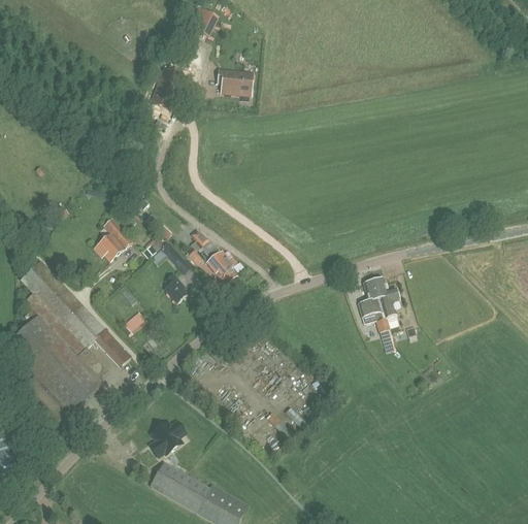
[(212,13),(212,12),(203,8),(196,5),(187,25),(203,33),(212,13)]
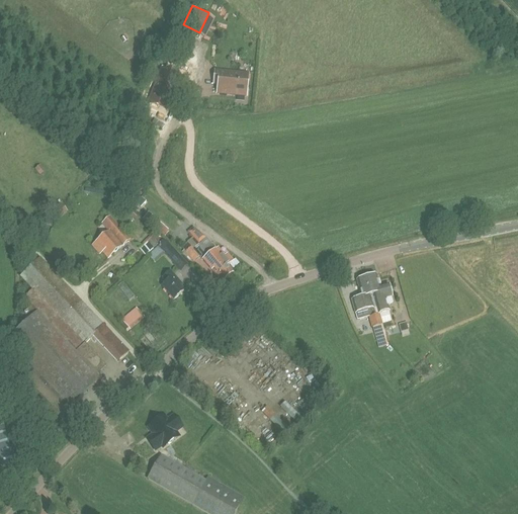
[(170,90),(173,91),(179,74),(161,67),(149,101),(158,104),(159,101),(160,101),(161,99),(166,101),(170,90)]
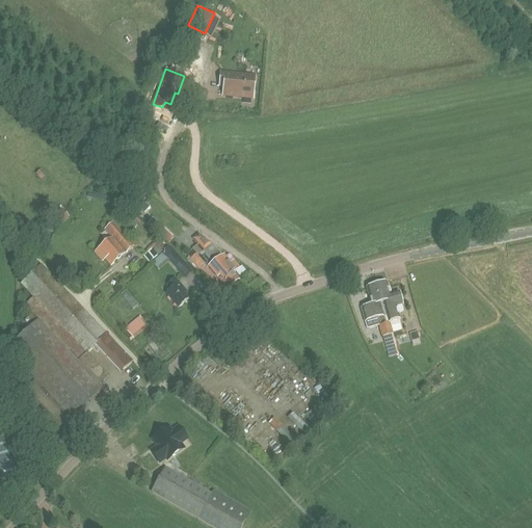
[(219,84),(223,84),(222,94),(251,98),(255,75),(220,70),(219,84)]
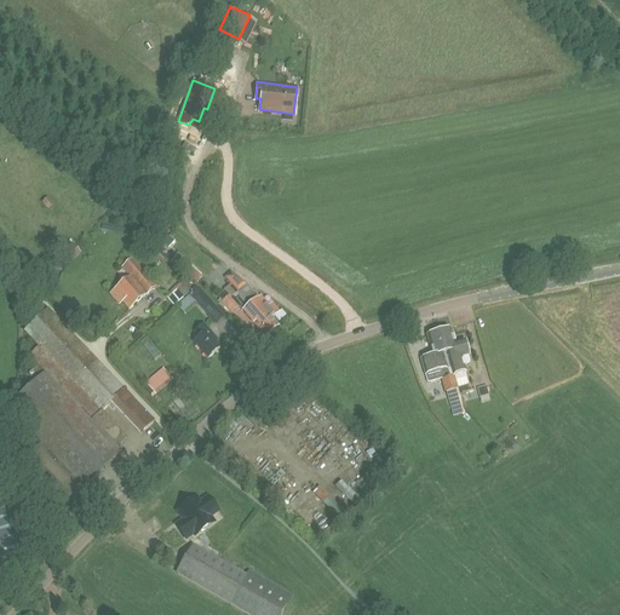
[(168,233),(162,240),(167,245),(174,237),(168,233)]
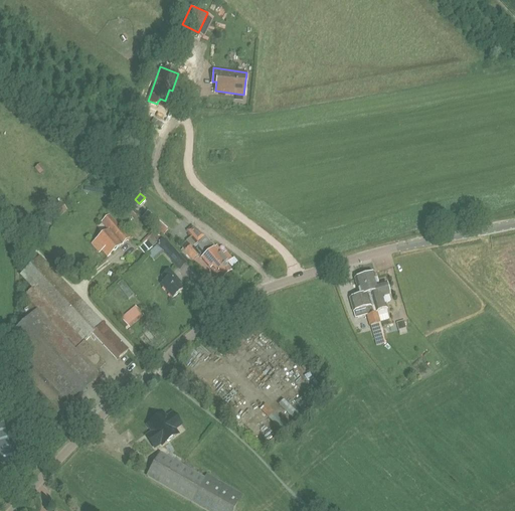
[(53,213),(64,205),(61,201),(50,210),(53,213)]
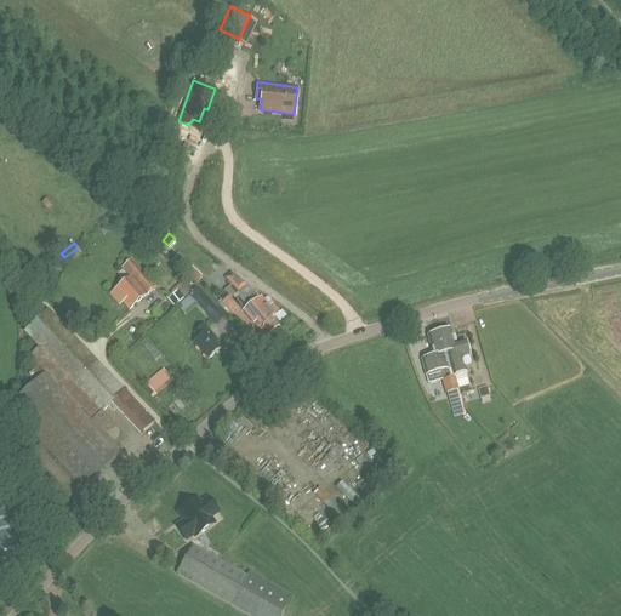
[(114,287),(130,306),(155,284),(132,257),(124,264),(131,273),(114,287)]
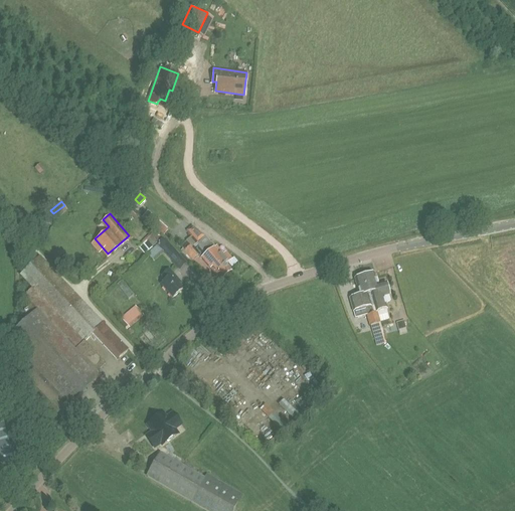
[(192,223),(186,228),(191,234),(207,251),(208,253),(210,252),(221,266),(226,262),(228,260),(231,264),(237,259),(234,254),(232,257),(226,249),(222,252),(221,250),(222,249),(216,243),(215,244),(205,233),(192,223)]
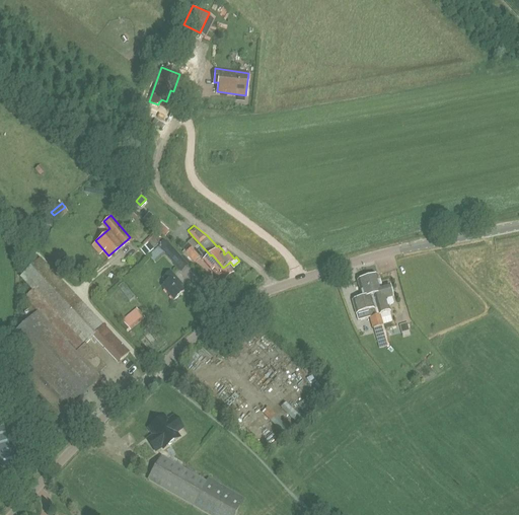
[(145,236),(149,241),(155,236),(151,231),(145,236)]
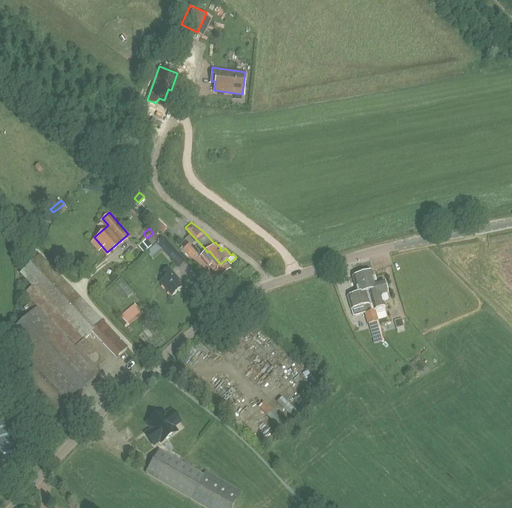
[(156,241),(162,248),(172,259),(180,251),(164,234),(157,240),(156,241)]
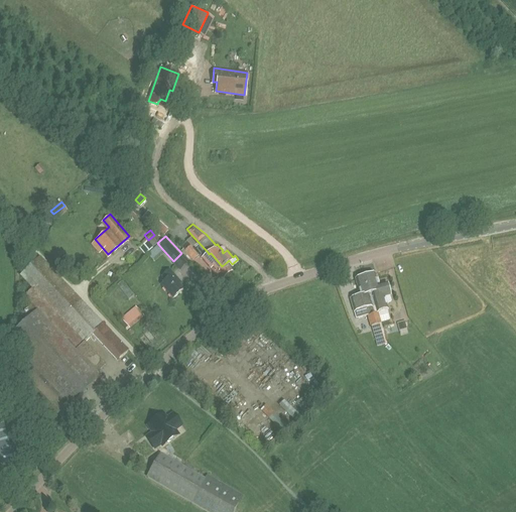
[(183,246),(180,249),(186,254),(187,252),(192,259),(200,253),(197,250),(198,250),(191,243),(185,248),(183,246)]
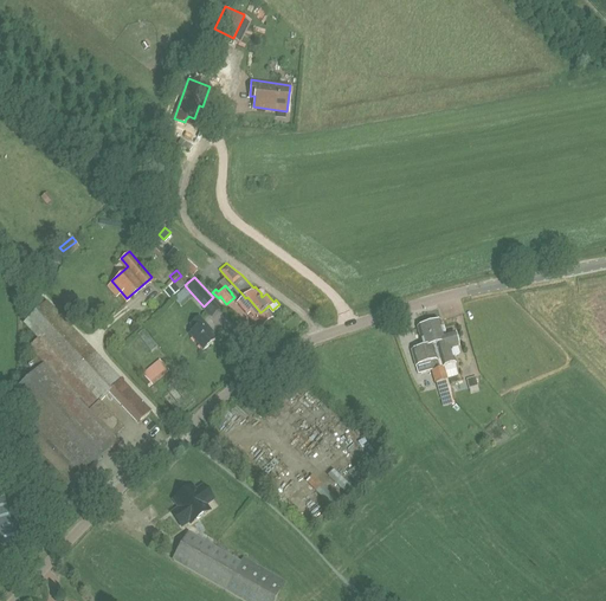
[(244,296),(238,301),(260,327),(274,316),(266,308),(260,312),(247,297),(245,298),(244,296)]
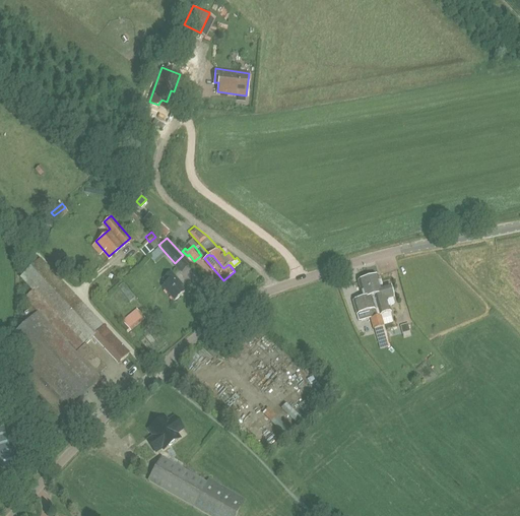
[(28,320),(7,340),(35,370),(17,387),(53,424),(67,410),(65,408),(69,405),(70,407),(101,378),(96,374),(106,365),(85,342),(94,334),(120,361),(129,351),(41,257),(29,267),(21,275),(33,288),(23,297),(29,304),(21,312),(28,320)]
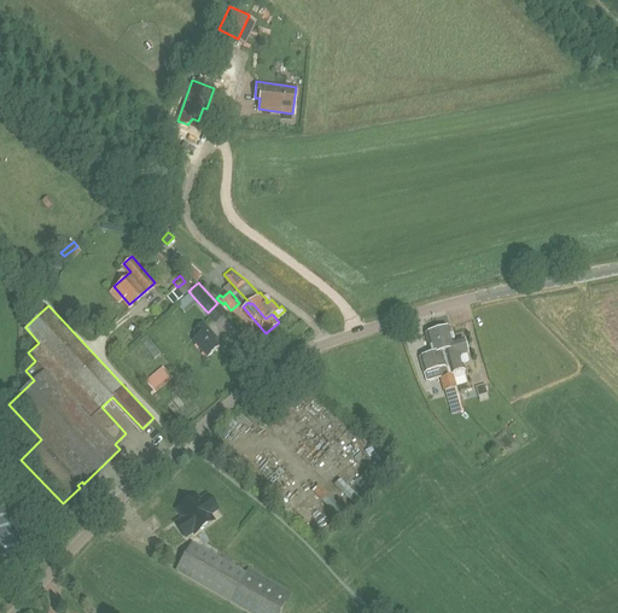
[(194,338),(208,354),(220,344),(219,343),(221,340),(203,320),(194,327),(199,333),(194,338)]
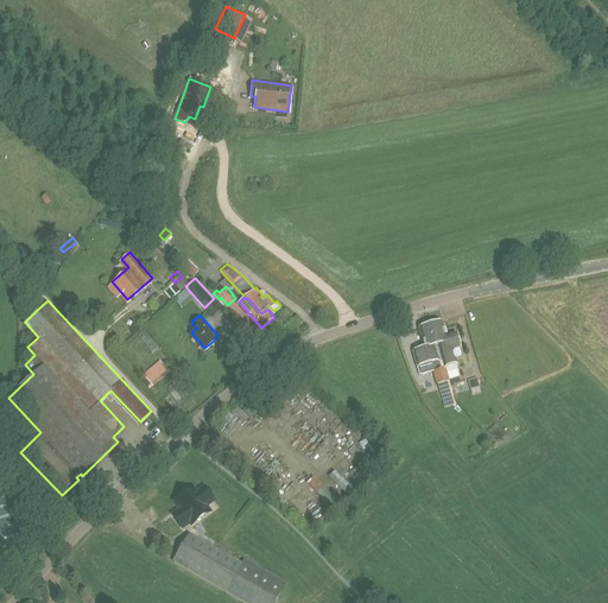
[(443,324),(442,318),(432,322),(436,332),(434,334),(436,340),(434,341),(447,386),(451,383),(447,369),(457,367),(456,362),(457,361),(455,354),(461,351),(455,331),(448,334),(445,324),(443,324)]
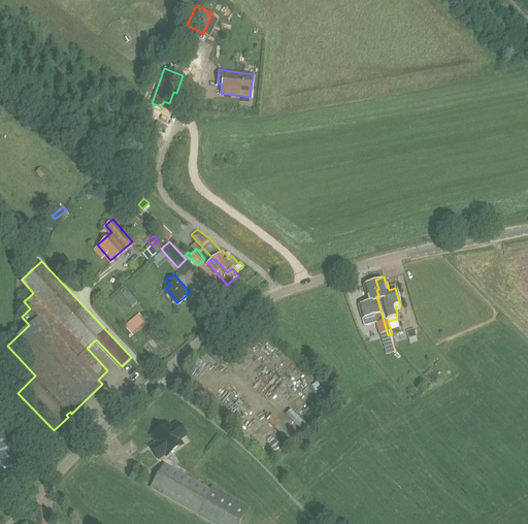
[(363,283),(368,300),(358,303),(362,317),(369,315),(371,322),(375,320),(378,331),(380,330),(382,336),(388,335),(376,296),(378,295),(376,290),(378,289),(375,280),(363,283)]
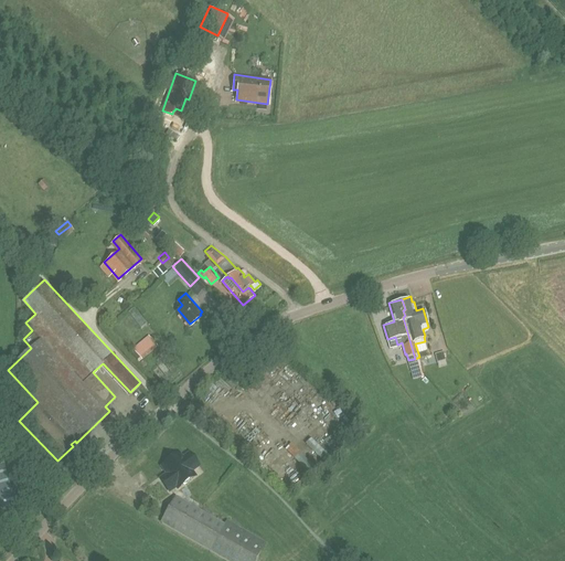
[(131,329),(135,335),(141,331),(138,325),(131,329)]
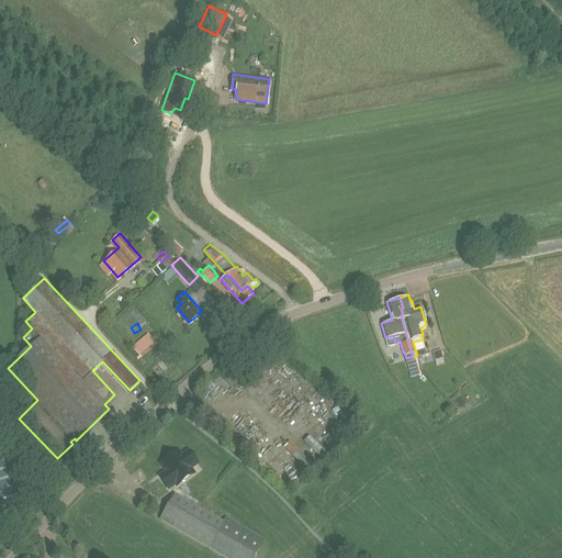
[(147,327),(131,337),(137,347),(154,337),(147,327)]
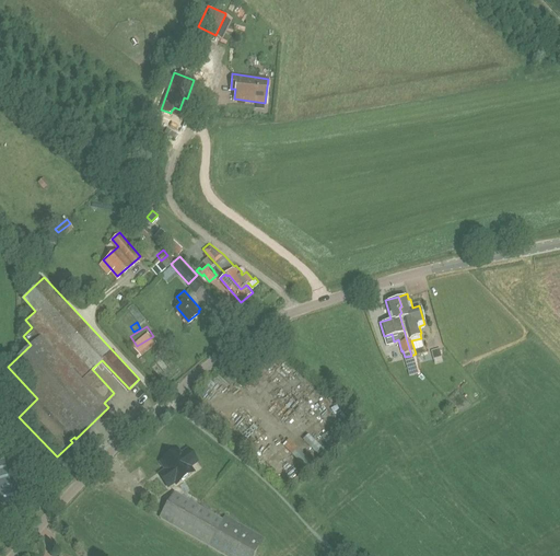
[(439,345),(431,347),(433,356),(442,352),(439,345)]
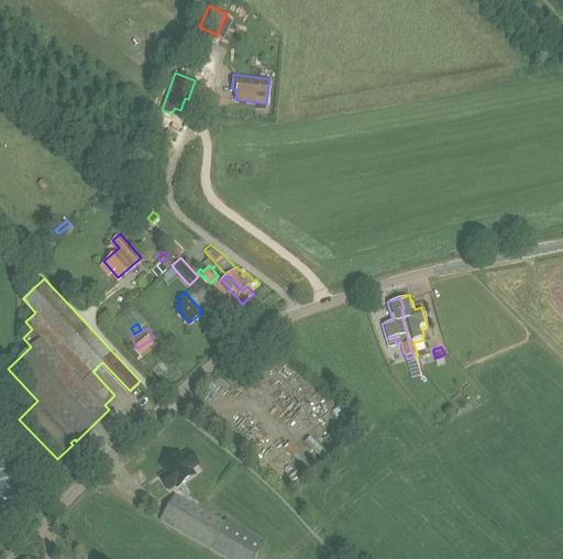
[(291,451),(288,453),(296,462),(304,456),(288,437),(283,440),(291,451)]
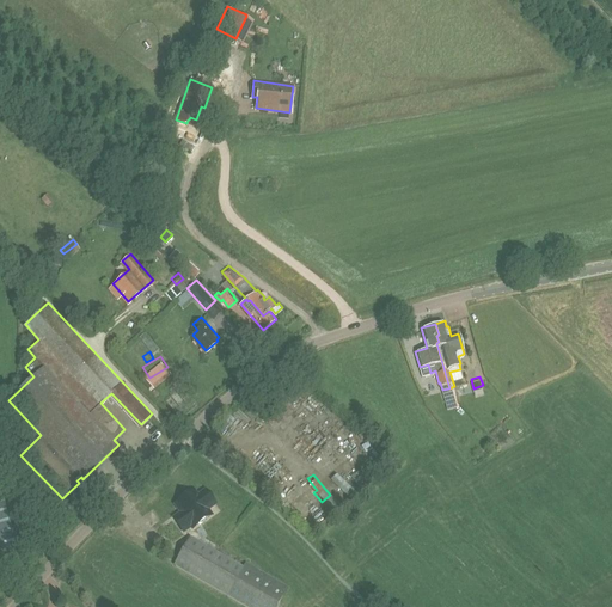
[(206,507),(214,501),(206,489),(197,494),(194,489),(193,490),(190,489),(184,494),(184,496),(176,501),(182,510),(175,515),(183,527),(191,522),(193,525),(210,513),(206,507)]
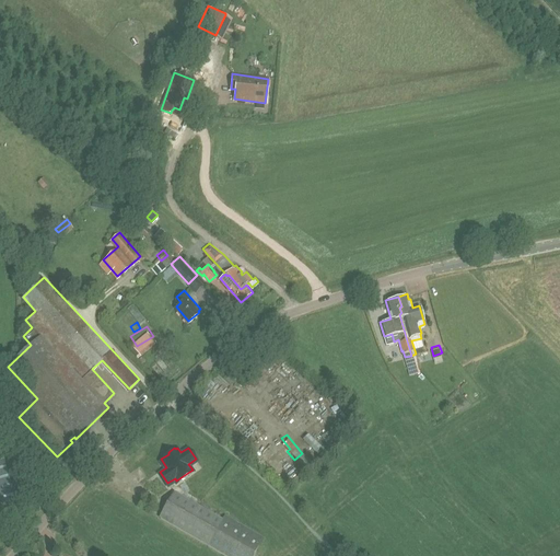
[(14,455),(0,458),(0,486),(3,504),(24,500),(14,455)]
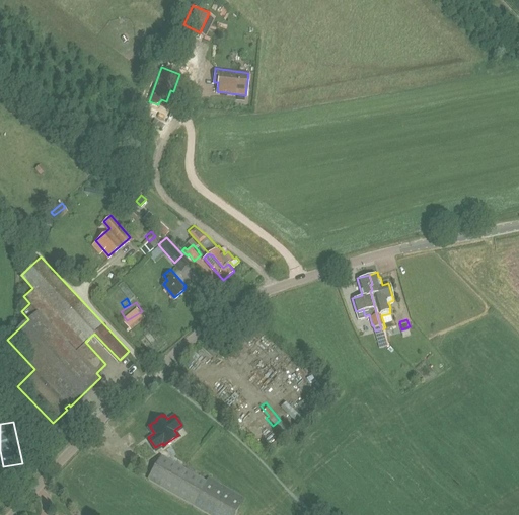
[(208,474),(206,479),(162,453),(148,477),(213,514),(232,514),(244,495),(208,474)]
